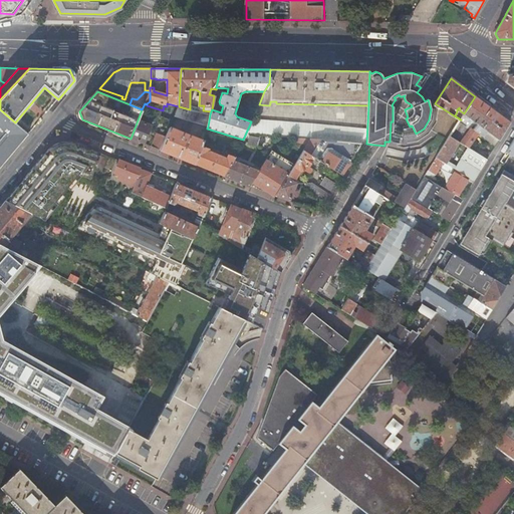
[(465,138),(461,143),(468,148),(479,133),(484,137),(488,132),(499,140),(510,121),(475,96),(464,113),(461,119),(467,123),(472,127),(465,138)]
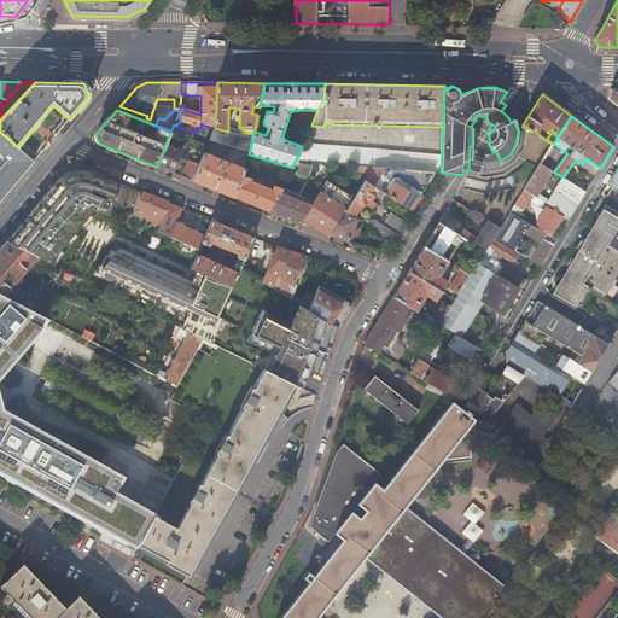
[(210,140),(250,152),(252,138),(244,136),(228,132),(215,128),(210,140)]
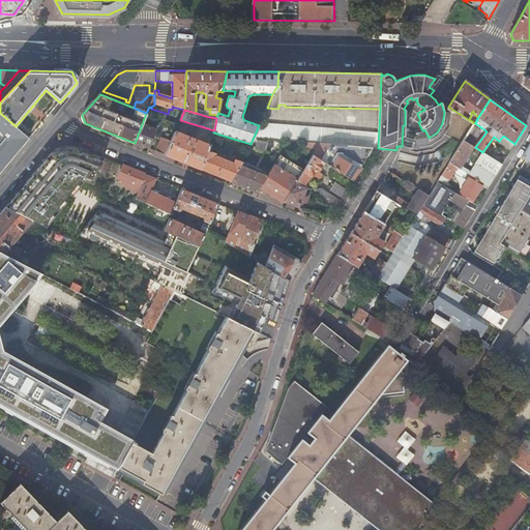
[(0,172),(6,166),(30,138),(16,126),(0,113),(0,172)]
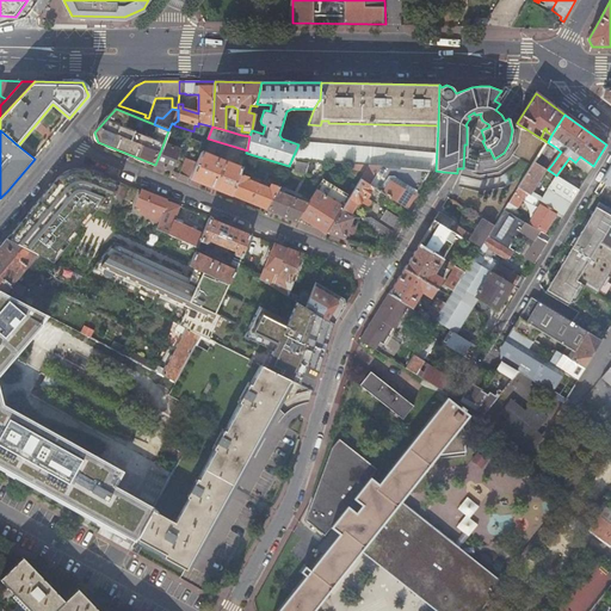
[(370,165),(429,171),(430,152),(300,142),(298,144),(292,158),(334,161),(370,165)]
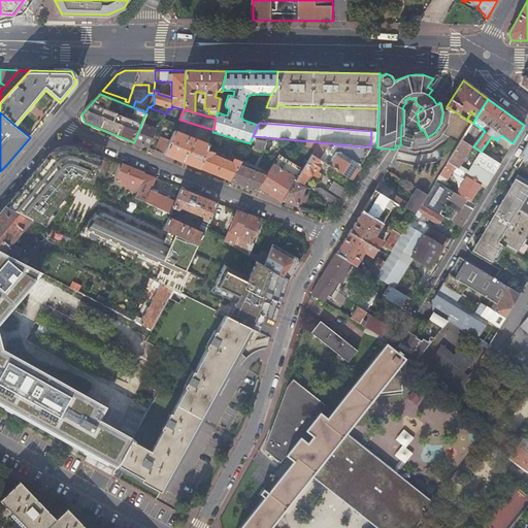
[(472,123),(466,132),(473,136),(480,127),(473,123),(472,123)]
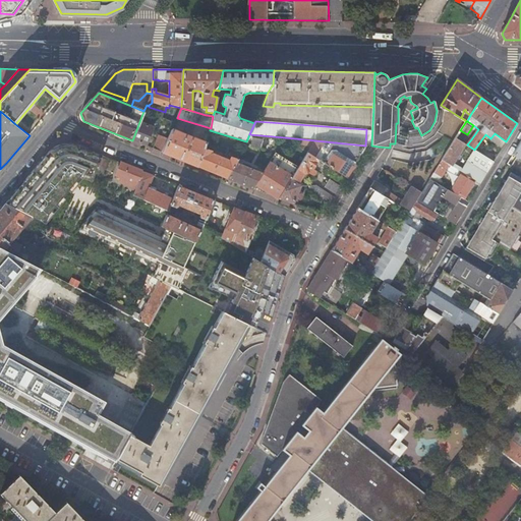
[(132,140),(146,146),(154,128),(139,122),(132,140)]
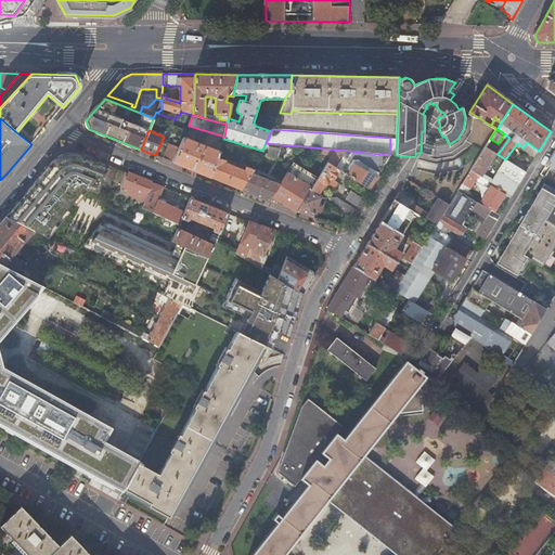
[(218,158),(219,158),(222,145),(219,144),(216,151),(183,139),(179,149),(172,163),(210,178),(218,158)]
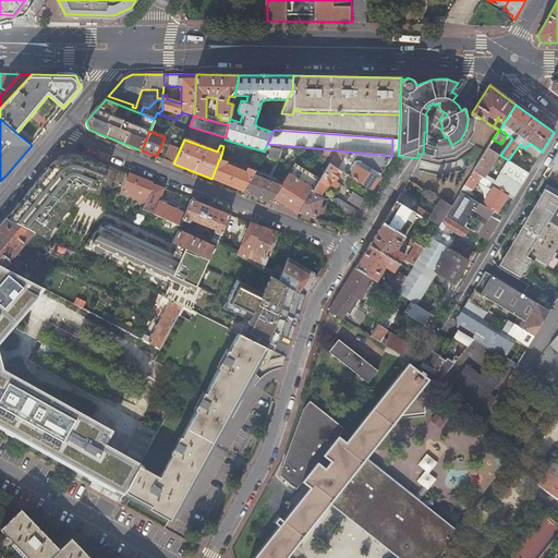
[(493,140),(487,148),(495,153),(499,146),(500,144),(493,140)]
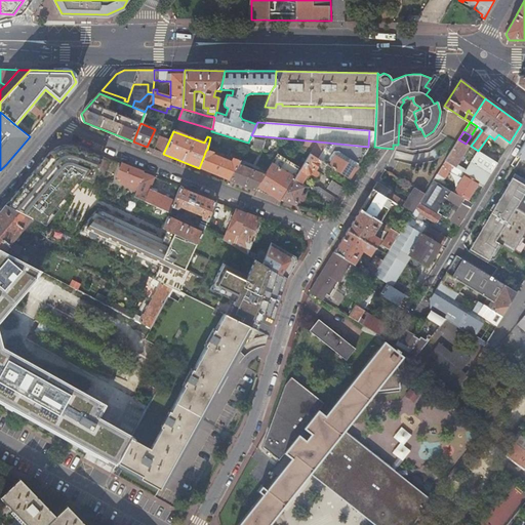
[(507,149),(510,143),(498,134),(494,139),(507,149)]
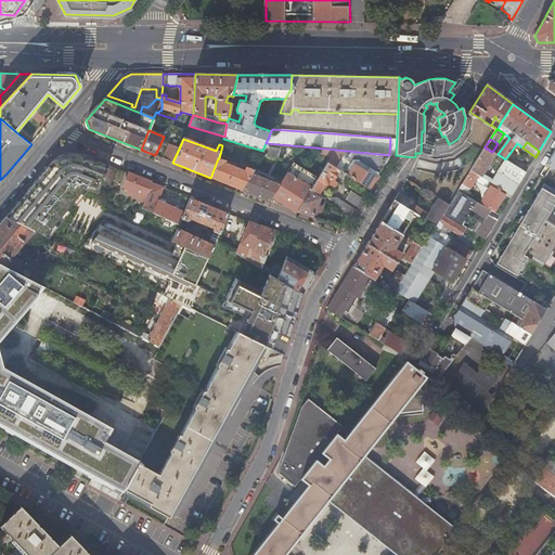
[(106,165),(63,145),(5,215),(35,229),(8,266),(118,326),(166,294),(280,349),(304,304),(169,242),(176,226),(98,188),(106,165)]
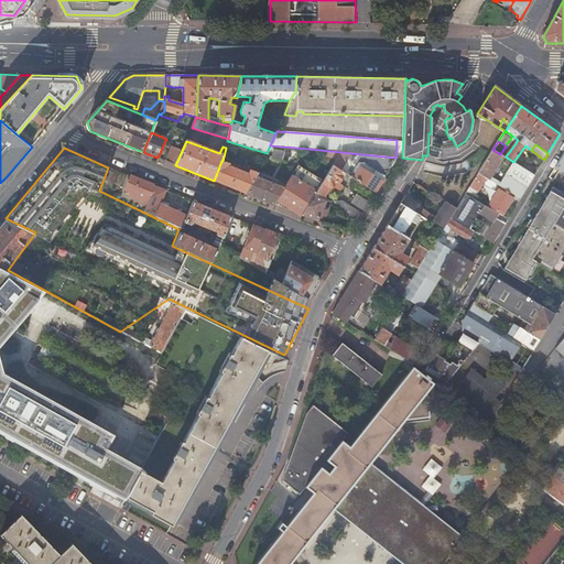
[(166,161),(175,165),(182,151),(172,148),(166,161)]
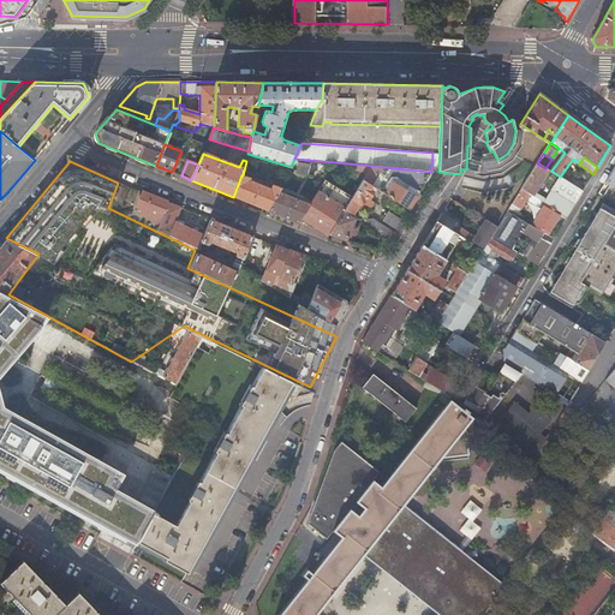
[(550,161),(545,168),(550,171),(551,171),(556,165),(550,161)]
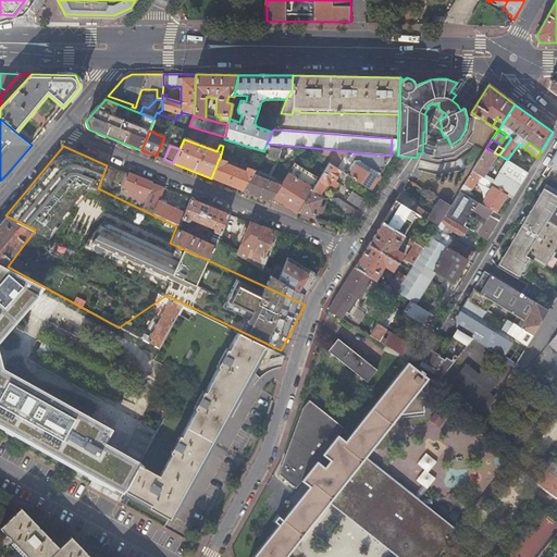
[(477,163),(472,171),(480,175),(483,177),(485,174),(487,170),(490,166),(498,155),(494,152),(486,148),(477,163)]
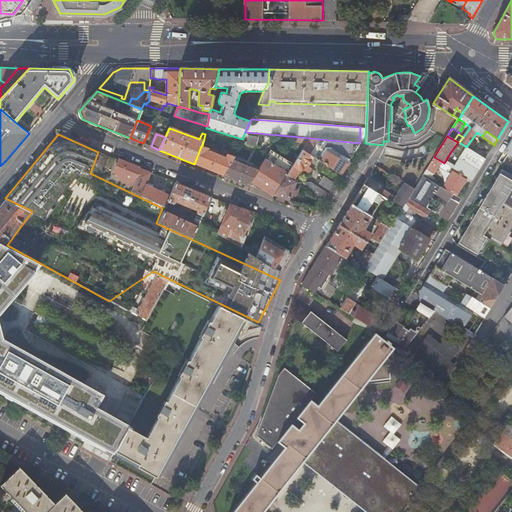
[(341,173),(360,143),(359,143),(310,138),(302,150),(314,157),(341,173)]
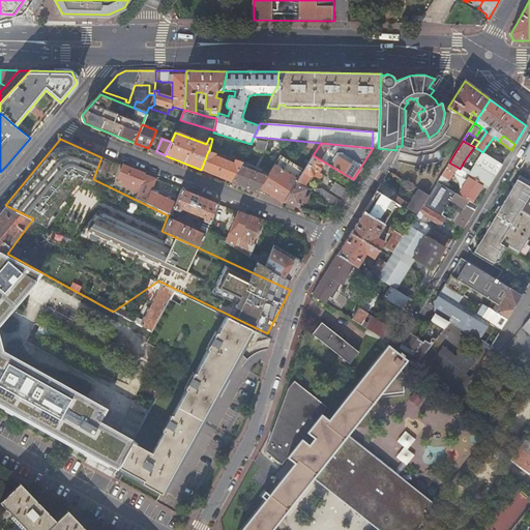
[(232,181),(241,166),(242,162),(236,159),(234,165),(232,164),(232,163),(221,158),(218,158),(214,157),(215,153),(209,151),(208,151),(201,170),(232,181)]
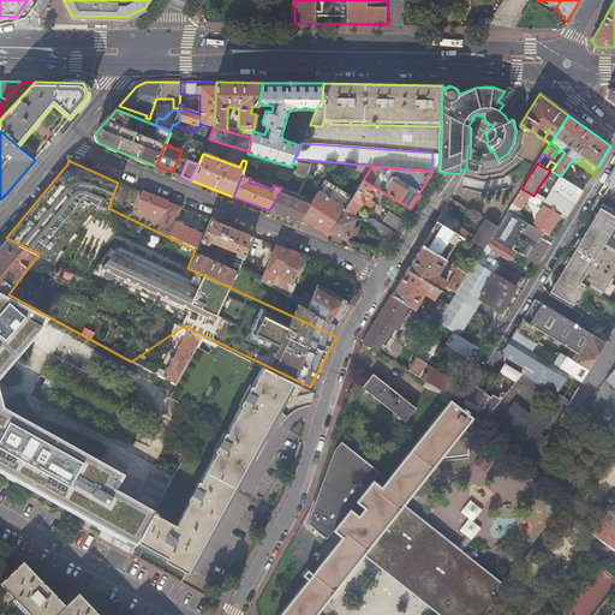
[(548,199),(545,203),(561,212),(568,215),(575,203),(584,190),(560,177),(553,190),(548,199)]
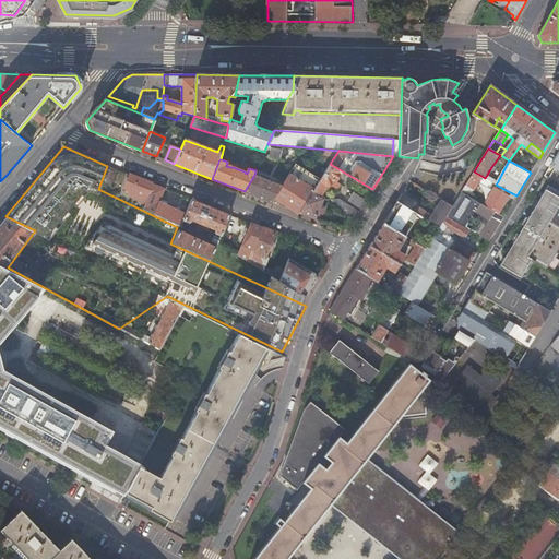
[(312,192),(321,178),(296,164),(282,186),(274,198),(299,213),(312,192)]
